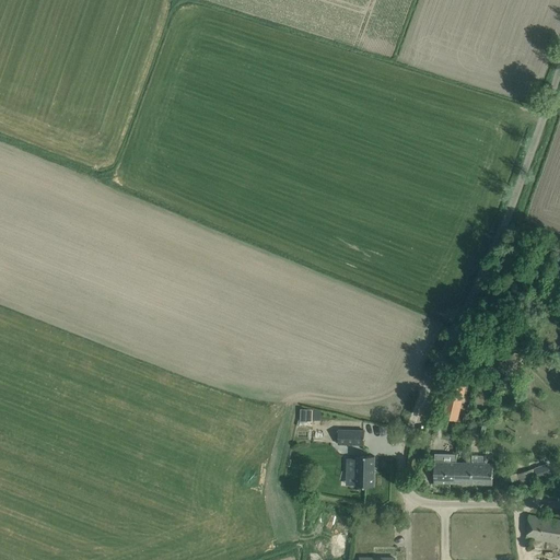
[(517,342),(524,343),(527,334),(522,331),(517,342)]
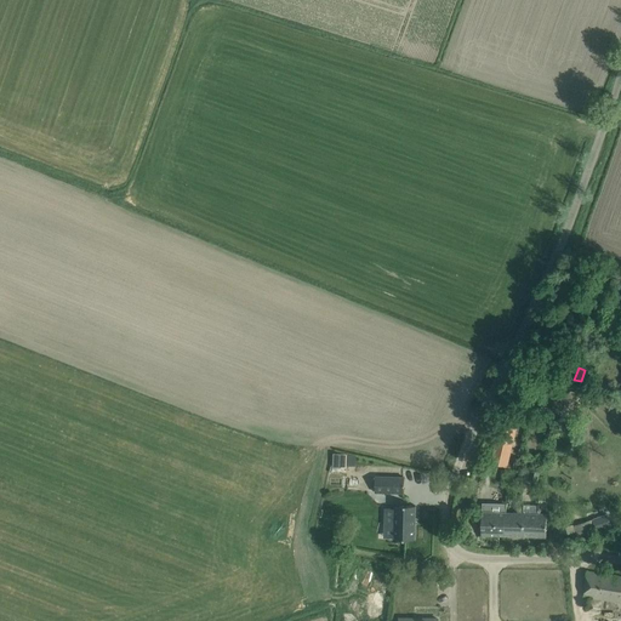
[(500,426),(491,463),(507,467),(517,429),(500,426)]
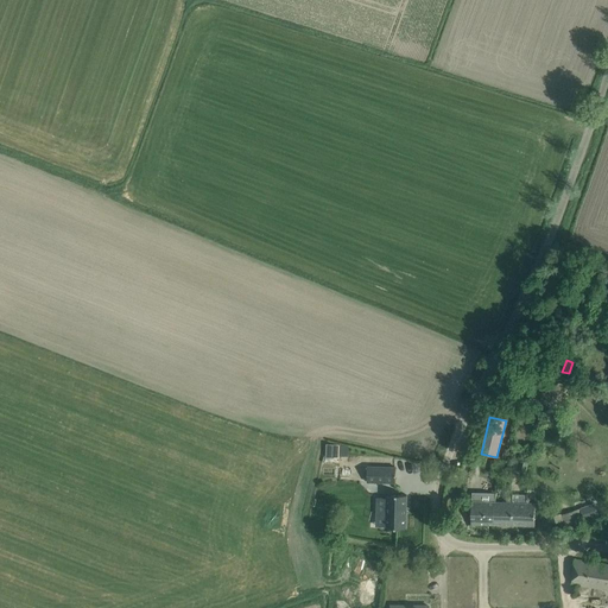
[(325,445),(325,458),(339,460),(339,445),(325,445)]
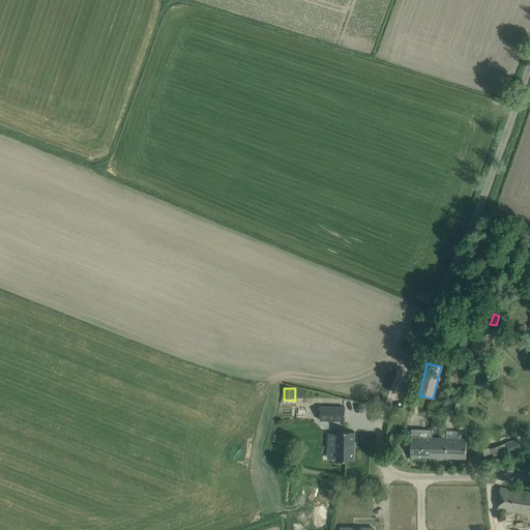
[(320,407),(320,420),(345,421),(345,408),(320,407)]
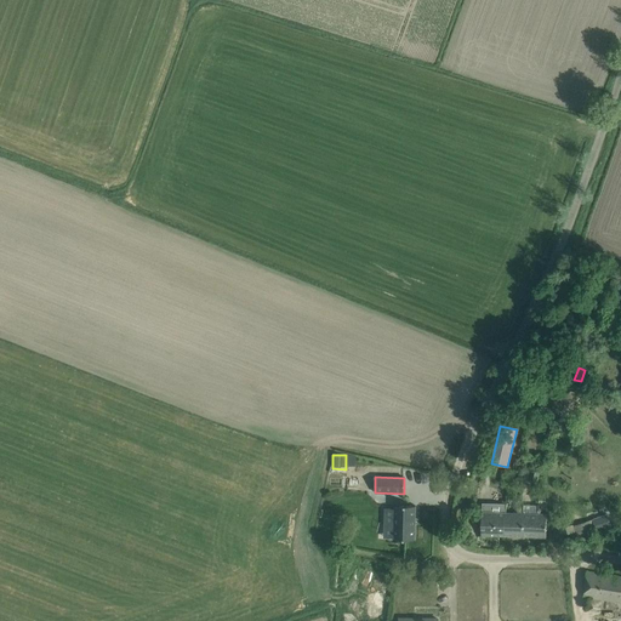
[(480,535),(505,536),(506,513),(506,505),(483,503),(483,512),(482,512),(480,535)]
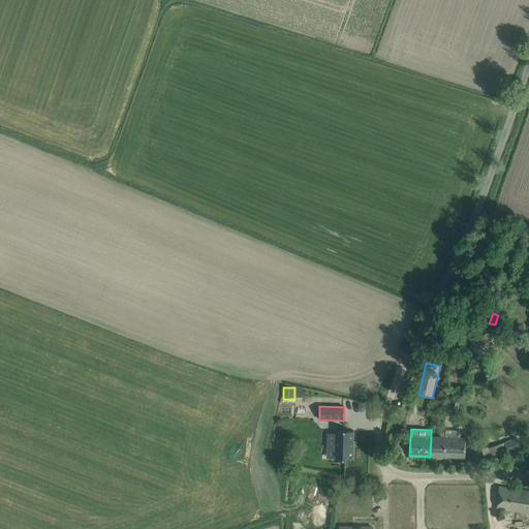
[(352,460),(353,431),(336,431),(336,434),(328,434),(328,446),(336,446),(335,460),(352,460)]
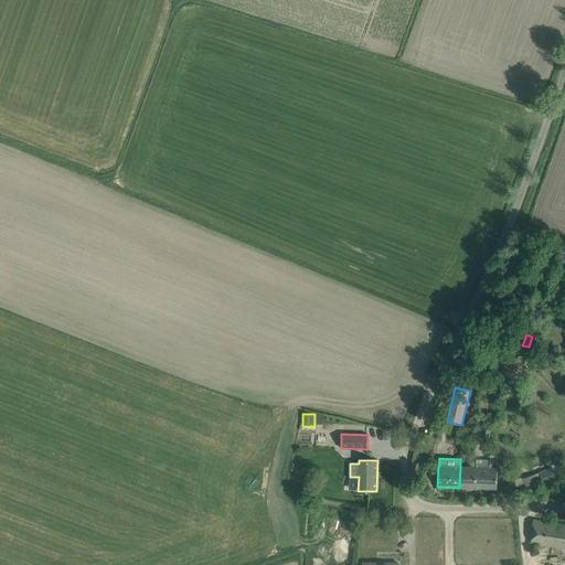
[(498,468),(460,467),(459,488),(497,489),(498,468)]
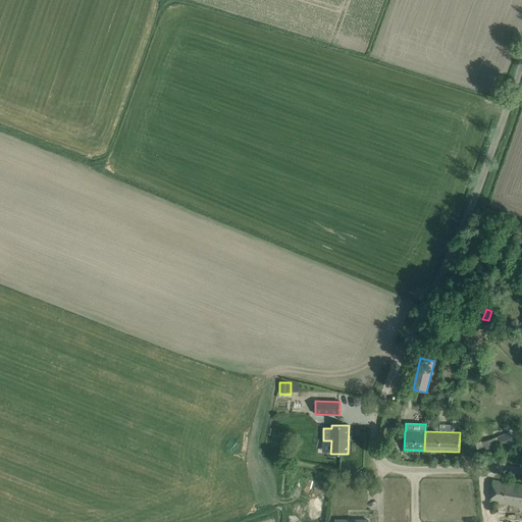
[(521,484),(492,480),(490,502),(521,506),(521,484)]
